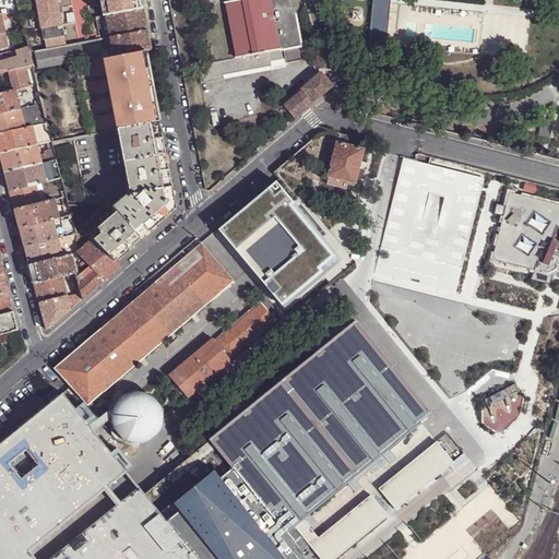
[(0,0),(0,15),(11,13),(16,12),(13,0),(0,0)]
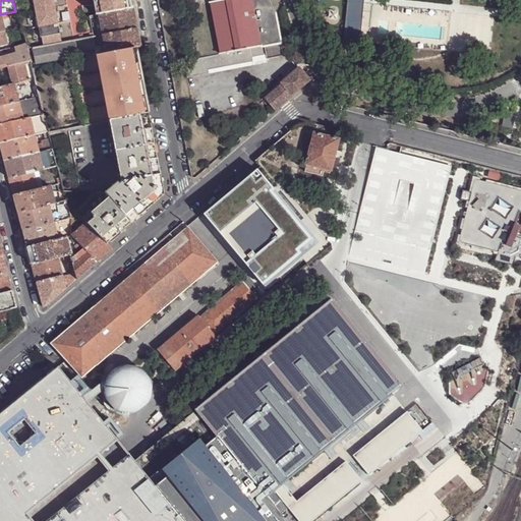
[(34,0),(42,38),(43,37),(45,47),(63,44),(54,0),(34,0)]
